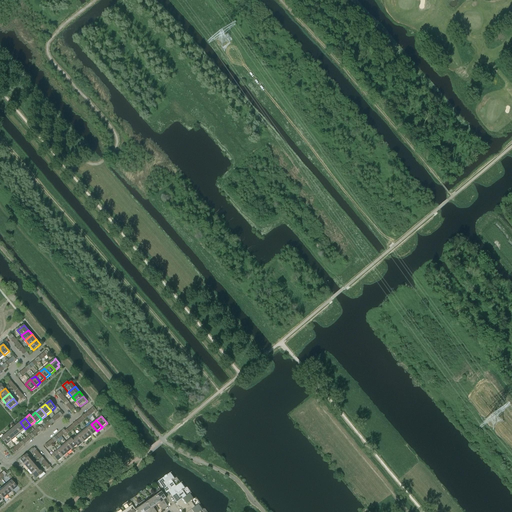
[(15,426),(21,433),(25,429),(20,422),(15,426)]
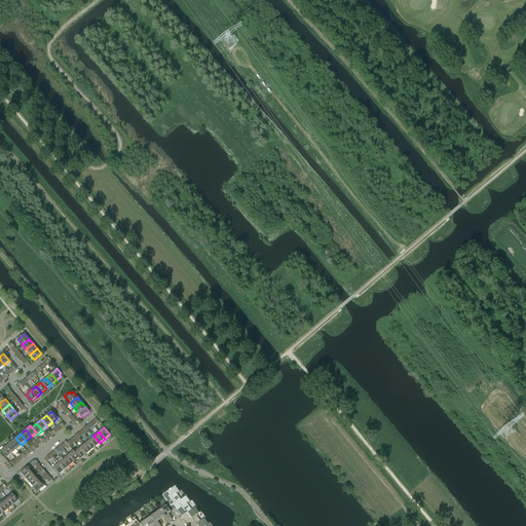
[(95,447),(100,443),(94,436),(89,440),(95,447)]
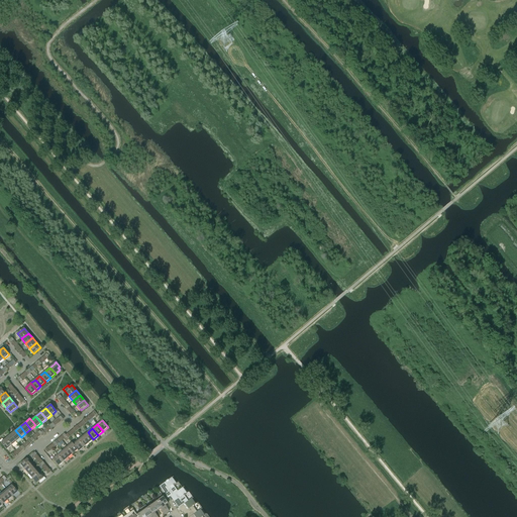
[(10,434),(16,441),(21,437),(15,430),(10,434)]
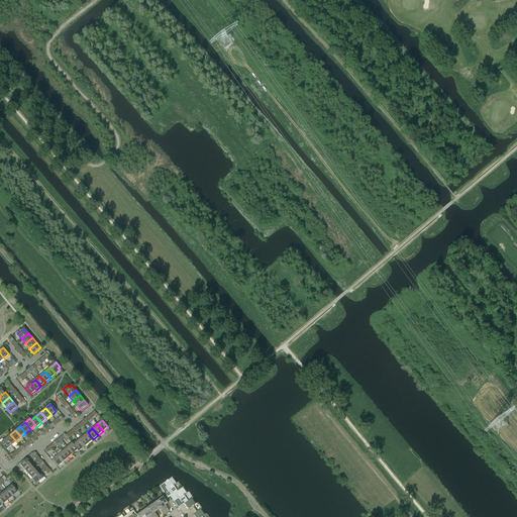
[(89,443),(93,439),(88,432),(83,436),(89,443)]
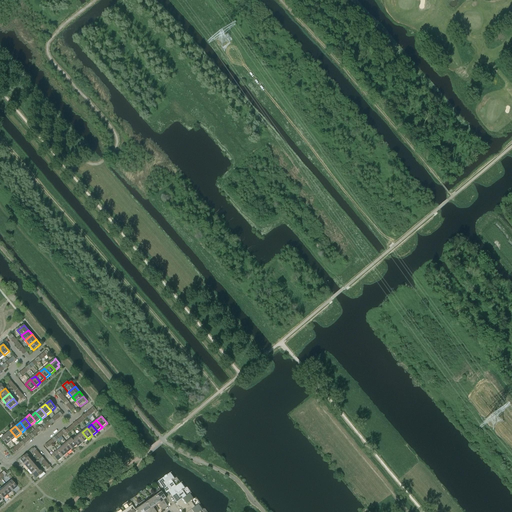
[(6,434),(11,441),(16,437),(10,430),(6,434)]
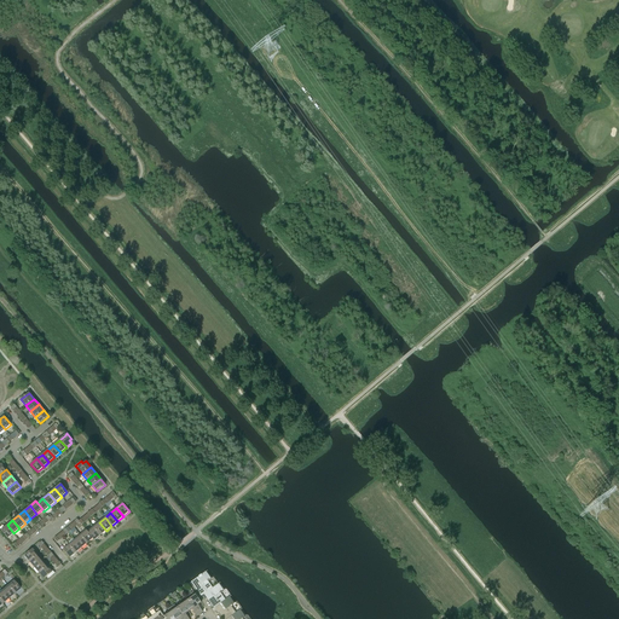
[(100,536),(106,531),(99,522),(93,527),(100,536)]
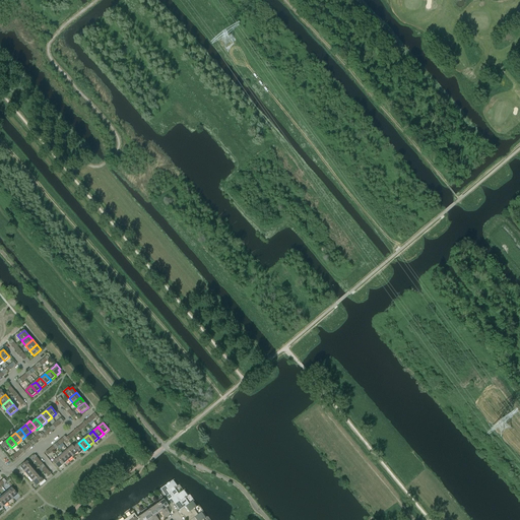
[(11,448),(6,441),(1,445),(6,452),(11,448)]
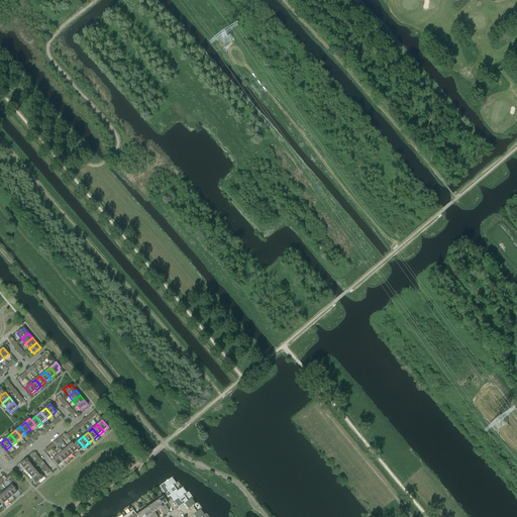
[(79,451),(84,447),(78,440),(74,444),(73,444),(78,449),(79,451)]
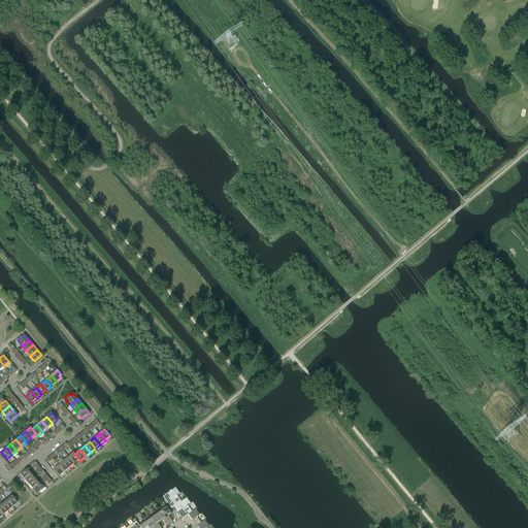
[(74,463),(79,459),(74,454),(75,454),(73,452),(68,456),(74,463)]
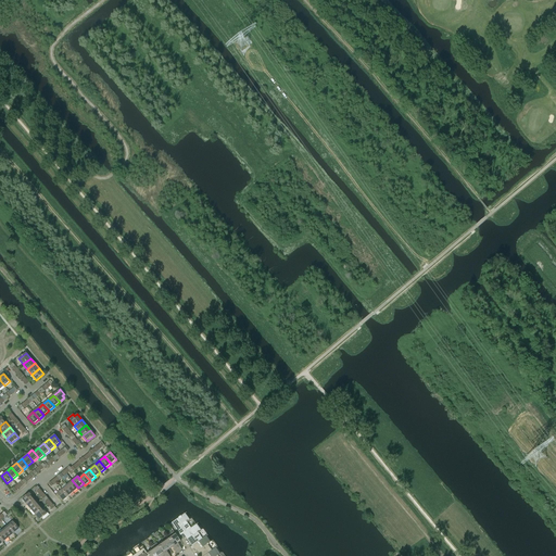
[(73,492),(78,488),(72,480),(67,484),(73,492)]
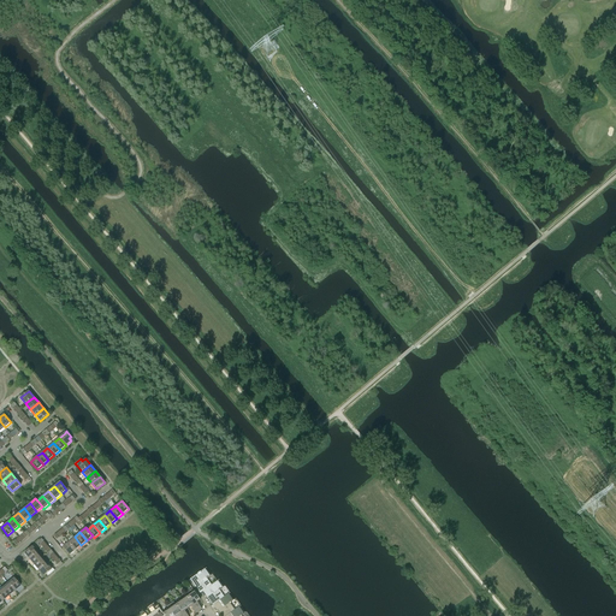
[(75,537),(69,542),(76,550),(81,545),(75,537)]
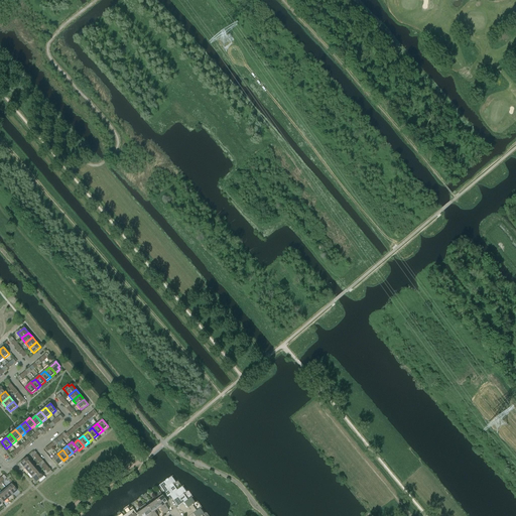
[(58,465),(63,461),(57,454),(52,459),(58,465)]
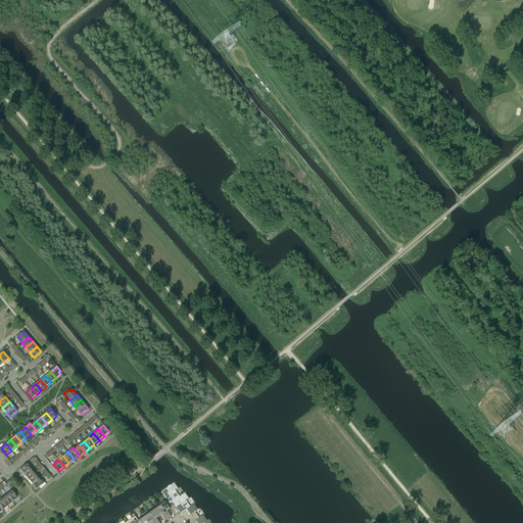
[(25,475),(32,469),(28,464),(20,470),(25,475)]
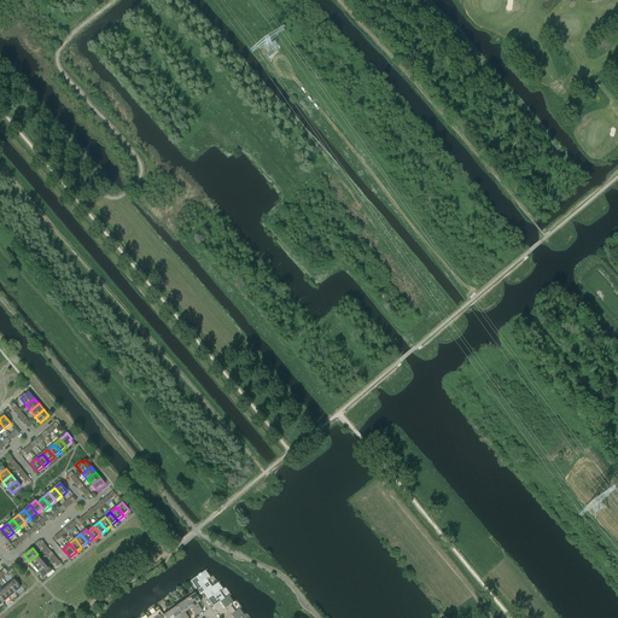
[(29,561),(34,566),(42,560),(38,554),(29,561)]
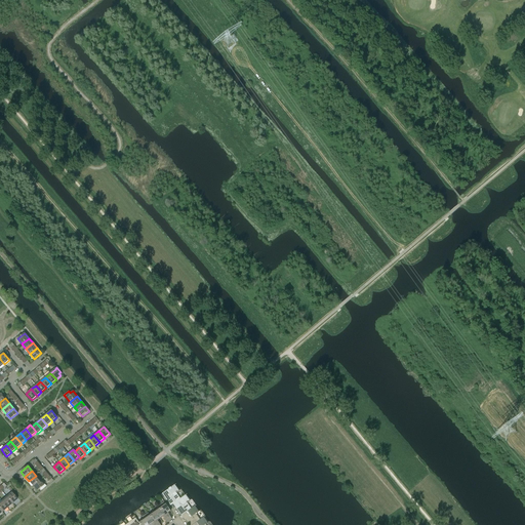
[(29,481),(33,486),(40,480),(36,476),(29,481)]
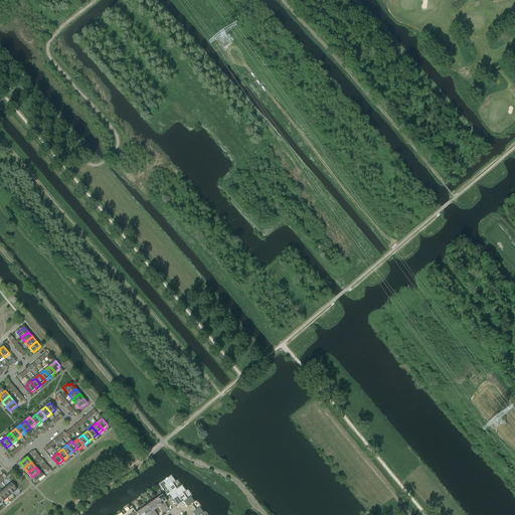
[(43,476),(39,471),(32,477),(36,482),(38,480),(40,482),(45,477),(44,475),(43,476)]
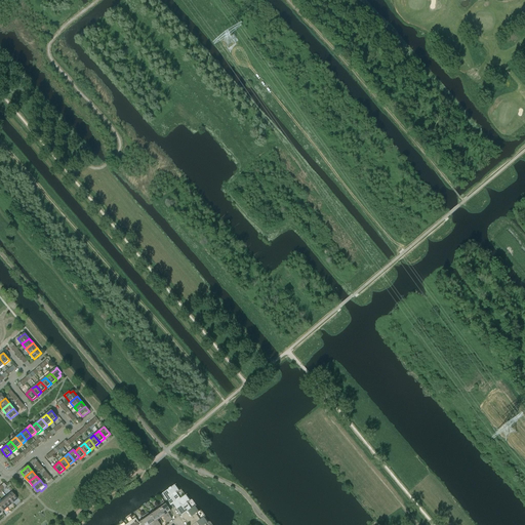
[(180,498),(179,498),(176,493),(177,492),(176,492),(178,491),(174,485),(175,484),(162,493),(170,506),(173,503),(172,503),(180,498)]
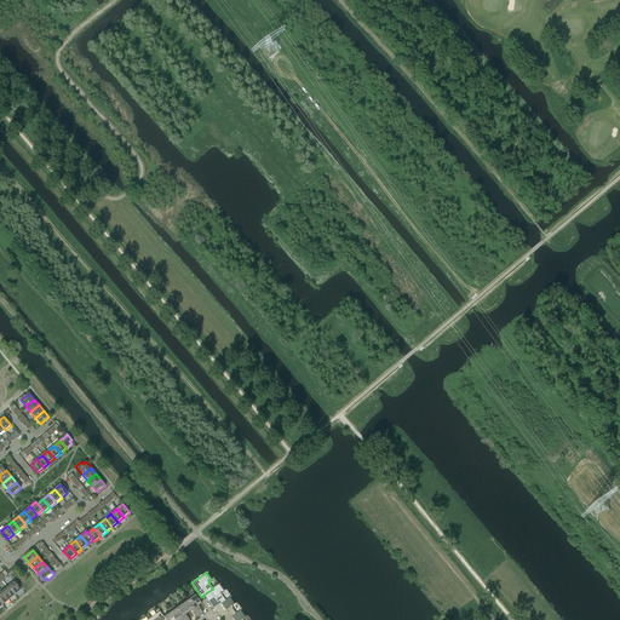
[(7,586),(15,595),(21,590),(13,581),(7,586)]
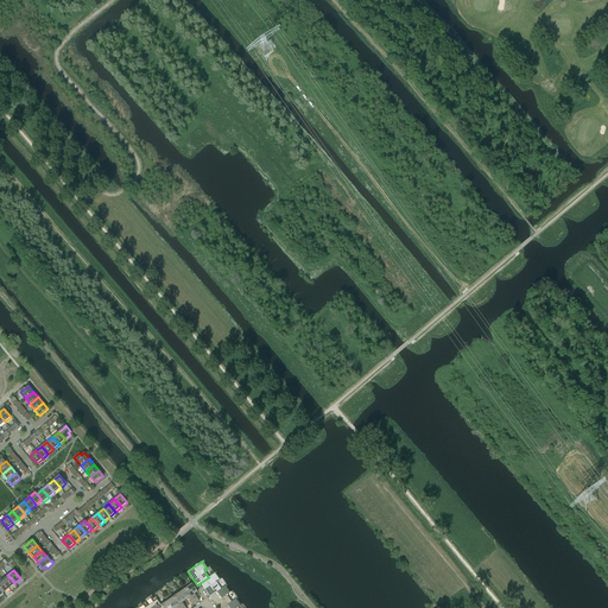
[(200,583),(201,583),(210,597),(221,589),(216,583),(217,582),(220,580),(215,574),(216,572),(208,577),(209,577),(200,583)]
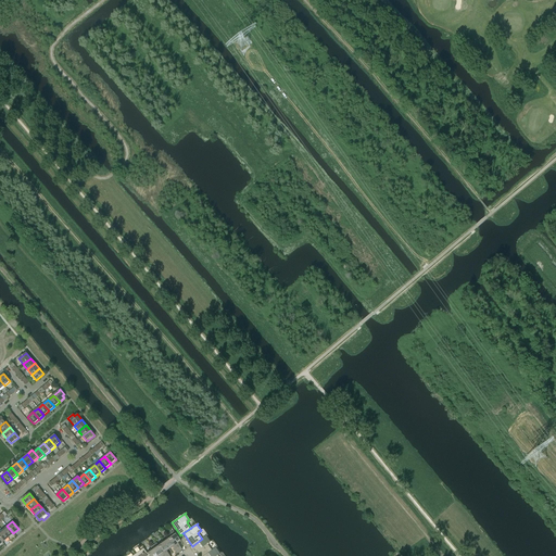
[(13,533),(7,526),(1,530),(8,538),(13,533)]
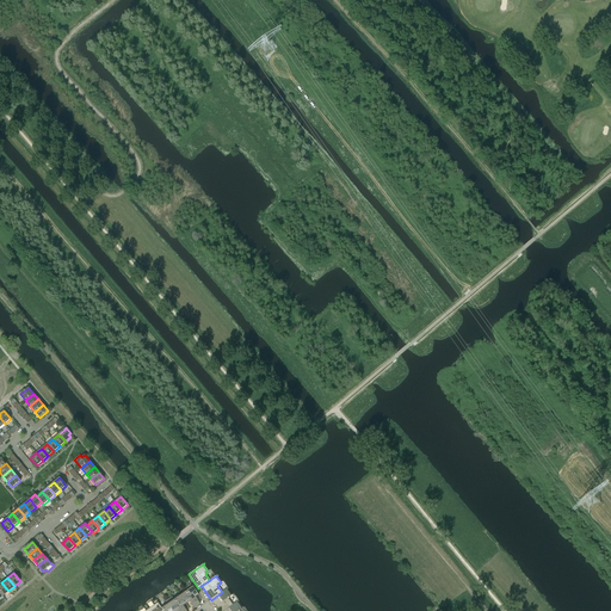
[(185,590),(186,591),(197,606),(201,604),(196,597),(198,594),(191,585),(185,590)]
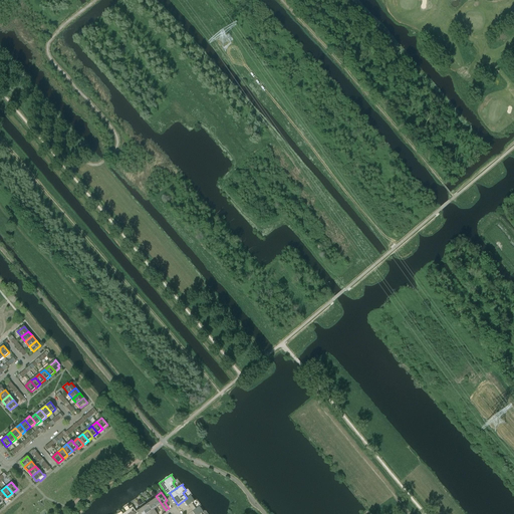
[(178,505),(176,506),(178,509),(181,507),(185,513),(188,513),(196,509),(192,504),(193,503),(195,501),(191,496),(192,495),(192,494),(187,498),(178,505)]
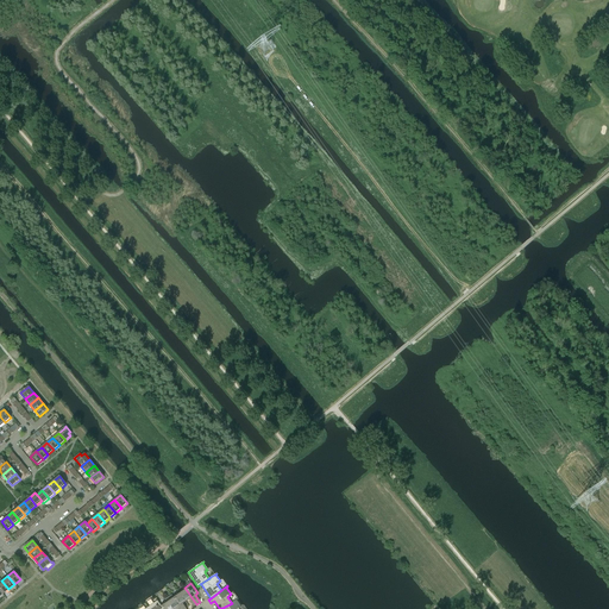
[(186,589),(180,592),(186,602),(188,600),(193,607),(196,604),(186,589)]
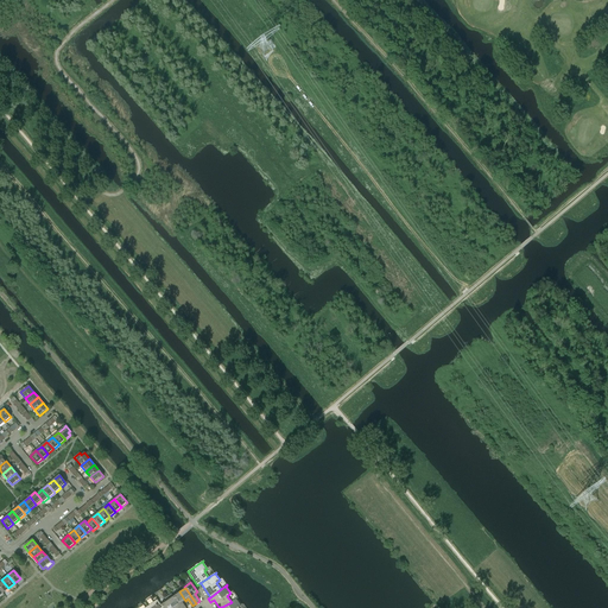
[(185,607),(182,603),(185,601),(179,591),(172,596),(181,607),(185,607)]
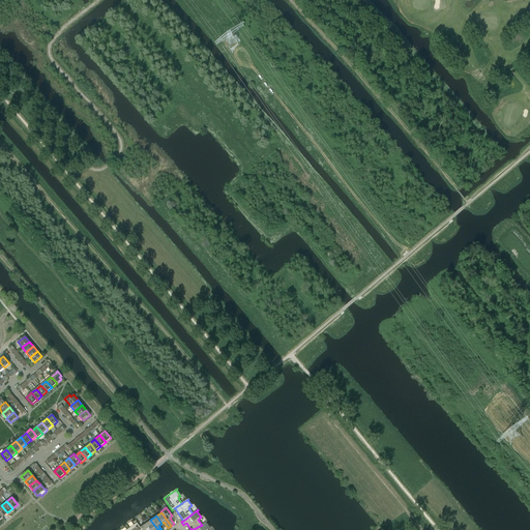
[(157,529),(150,520),(145,524),(149,529),(151,529),(153,529),(157,529)]
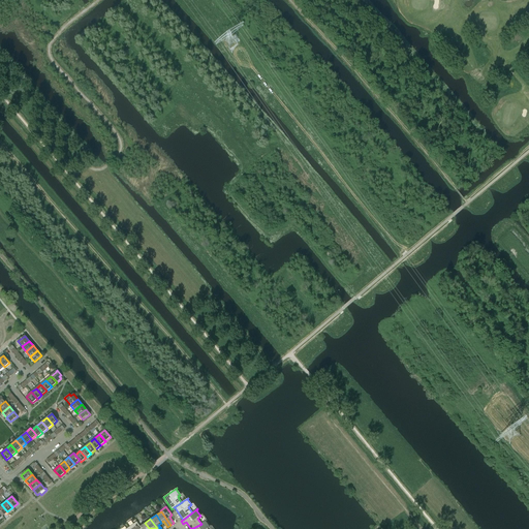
[(201,524),(193,528),(207,528),(208,528),(210,527),(206,521),(207,521),(207,520),(201,524)]
